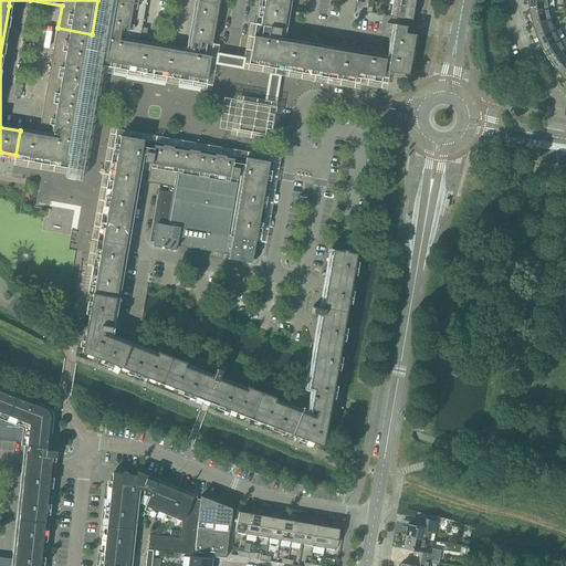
[(217,19),(219,0),(198,0),(191,41),(188,41),(181,40),(180,45),(187,46),(190,48),(198,49),(198,51),(198,53),(158,46),(109,39),(109,33),(106,33),(105,39),(100,65),(100,66),(101,66),(167,77),(207,85),(212,56),(211,56),(213,44),(215,44),(212,43),(215,30),(217,20),(217,19)]
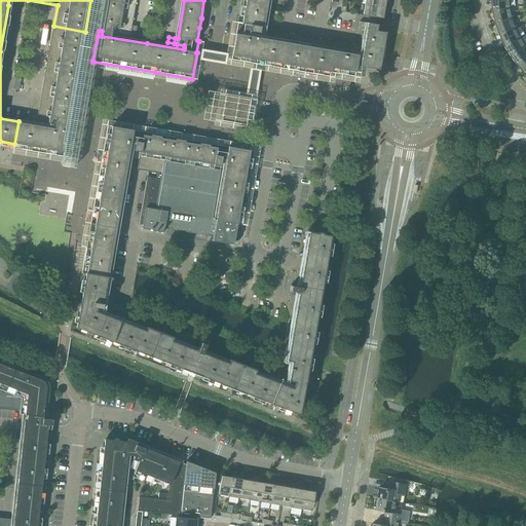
[(138,26),(133,26),(137,0),(103,0),(99,31),(102,31),(112,33),(130,36),(136,37),(138,26)]
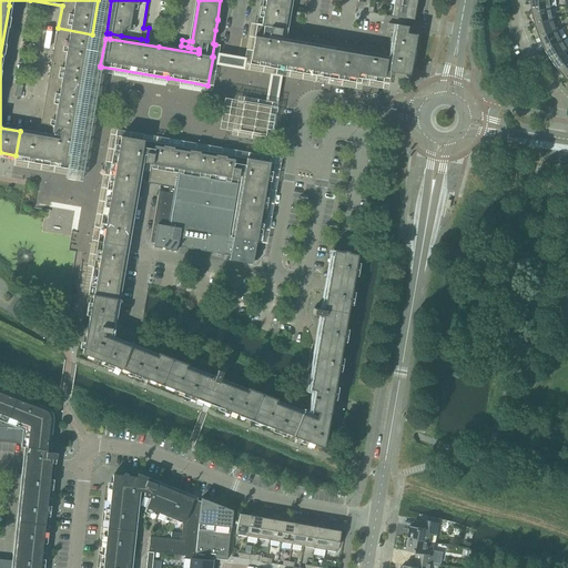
[(254,37),(250,64),(276,70),(328,79),(356,83),(357,79),(384,83),(386,71),(392,72),(393,72),(409,75),(413,60),(414,50),(418,26),(417,24),(413,24),(412,27),(388,23),(387,30),(393,31),(396,31),(393,50),(389,50),(384,49),(335,40),(310,36),(301,34),(297,33),(296,33),(295,40),(294,42),(269,38),(270,33),(281,36),(282,29),(285,30),(285,26),(286,22),(290,0),(265,0),(265,7),(263,17),(262,24),(257,23),(256,23),(256,24),(254,37)]
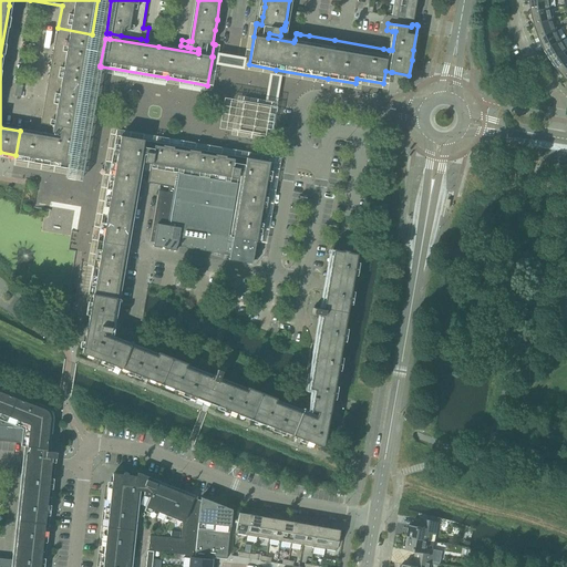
[(529,0),(532,11),(552,8),(549,0),(529,0)]
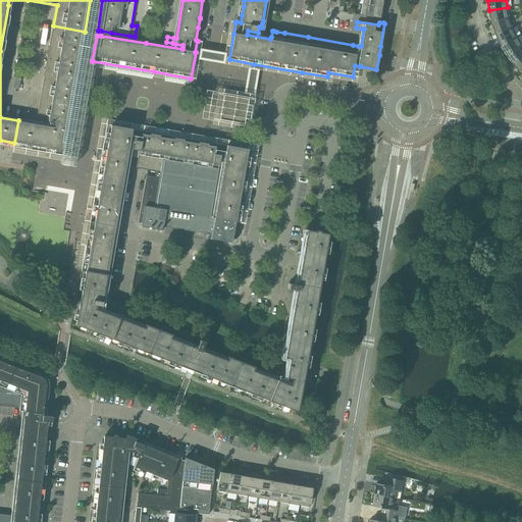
[(382,7),(363,4),(361,14),(380,18),(382,7)]
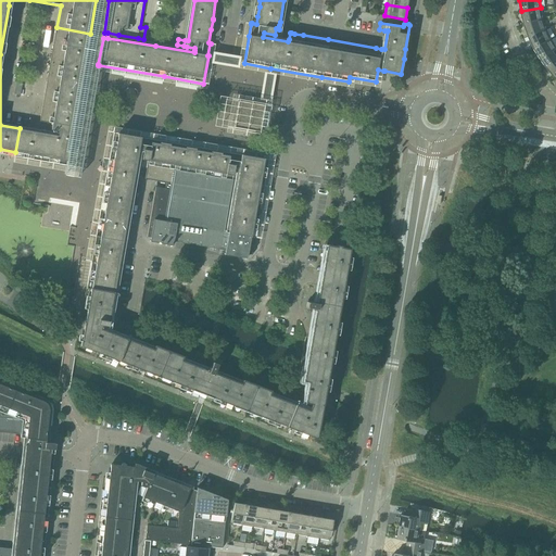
[(521,11),(525,24),(543,19),(541,8),(521,11)]
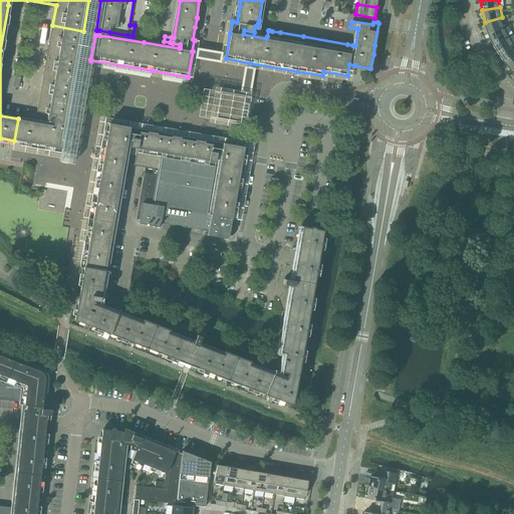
[(485,22),(489,34),(505,27),(502,17),(485,22)]
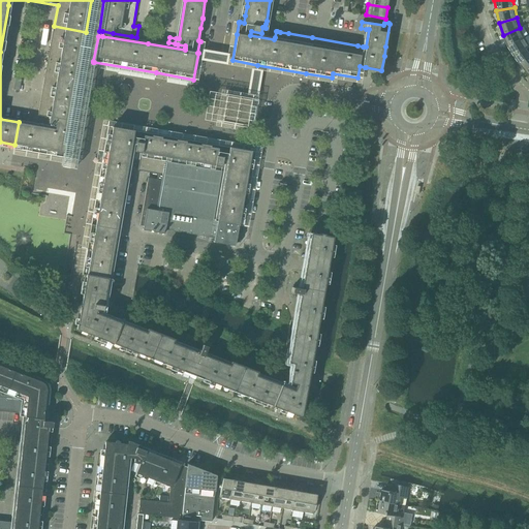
[(13,149),(13,150),(64,158),(68,132),(68,131),(70,121),(81,60),(86,32),(54,26),(38,115),(51,117),(49,123),(56,125),(55,129),(19,122),(14,145),(13,149)]
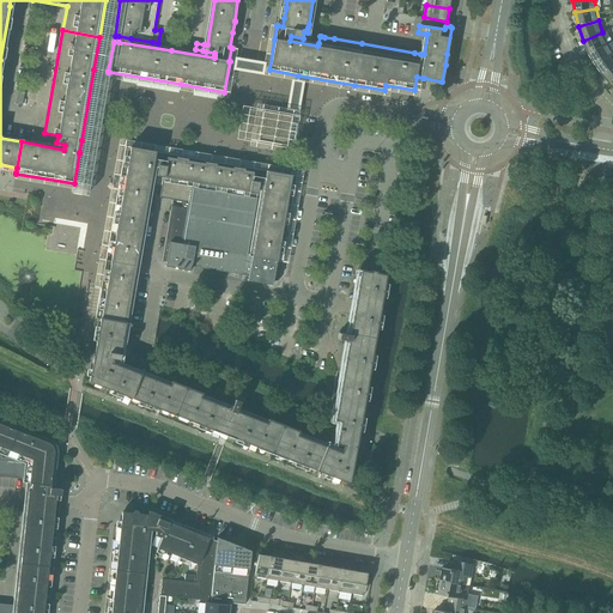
[(583,41),(589,54),(608,43),(602,32),(583,41)]
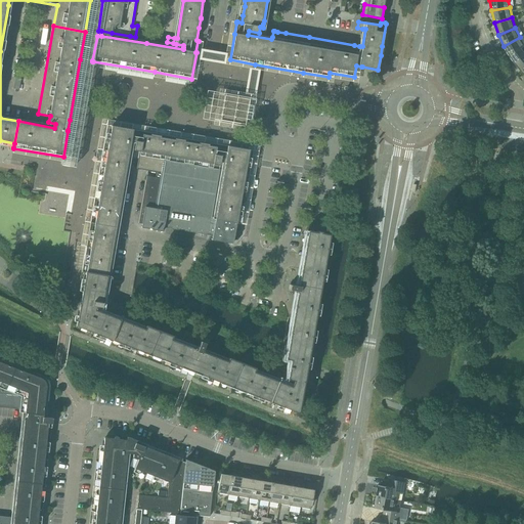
[(512,58),(513,59),(523,51),(523,49),(522,48),(523,46),(523,43),(520,37),(504,46),(510,56),(512,58)]
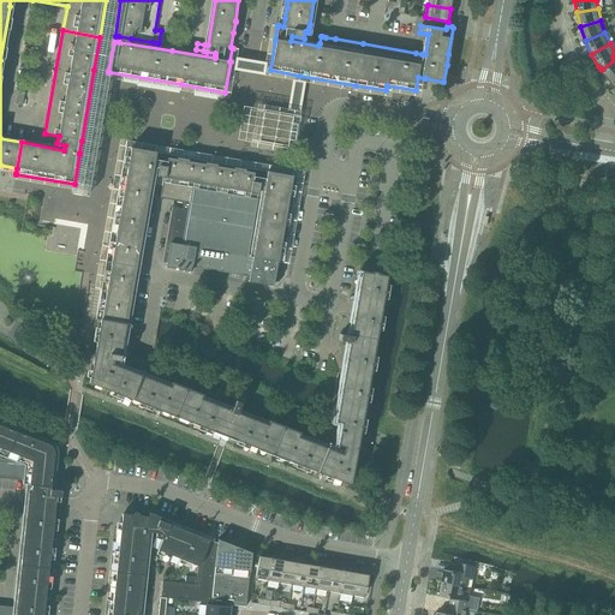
[(603,72),(614,85),(614,83),(614,60),(602,70),(603,72)]
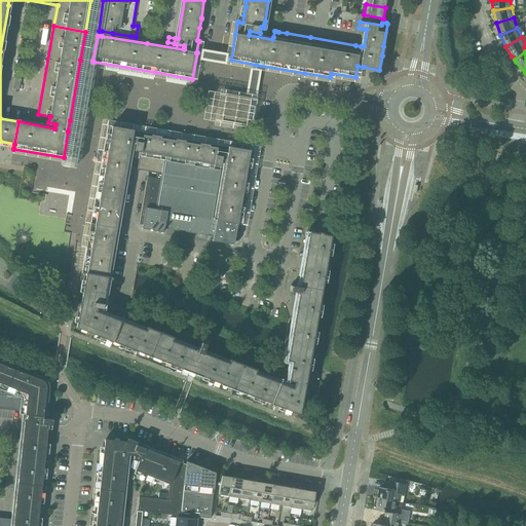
[(225,95),(220,121),(247,125),(252,99),(225,95)]
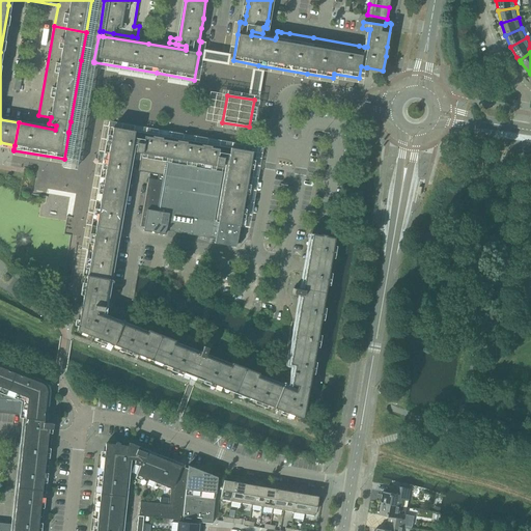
[(82,275),(87,276),(109,279),(133,144),(137,145),(135,160),(141,161),(139,171),(159,174),(158,179),(149,178),(141,226),(144,226),(143,230),(166,234),(166,230),(215,239),(214,243),(236,247),(238,243),(242,243),(249,200),(249,199),(250,192),(251,192),(250,191),(256,159),(257,152),(250,150),(250,151),(233,148),(109,127),(87,250),(82,275)]
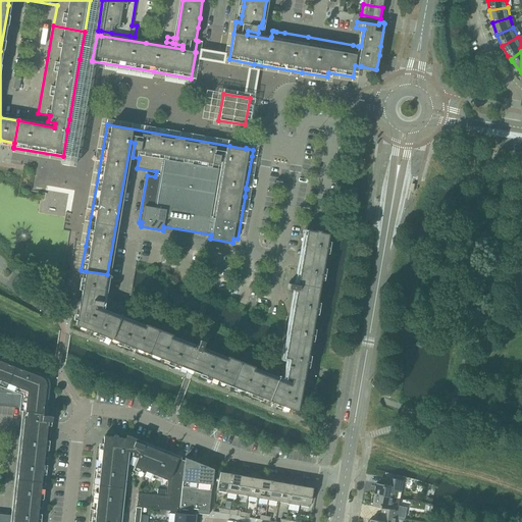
[(241,365),(232,386),(233,386),(233,384),(246,388),(245,390),(298,412),(304,380),(305,371),(329,233),(320,231),(320,230),(318,230),(316,229),(316,230),(307,229),(302,259),(298,283),(295,282),(295,284),(289,283),(288,289),(294,290),(294,291),(296,291),(284,358),(290,359),(289,366),(286,378),(285,382),(241,365)]
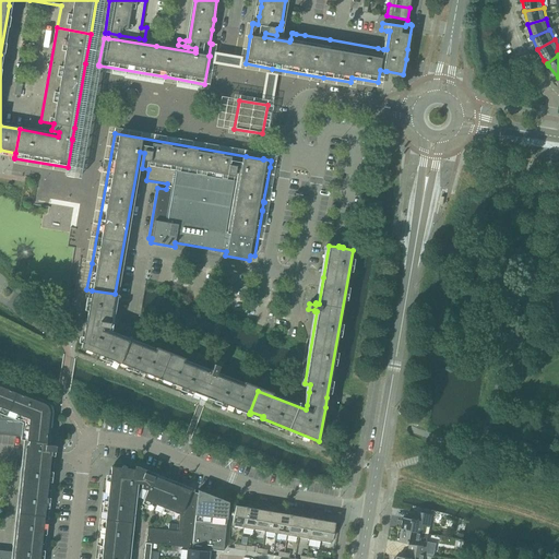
[(159,378),(161,379),(169,356),(103,330),(104,326),(109,328),(115,294),(92,290),(82,348),(147,373),(149,371),(161,377),(159,378)]
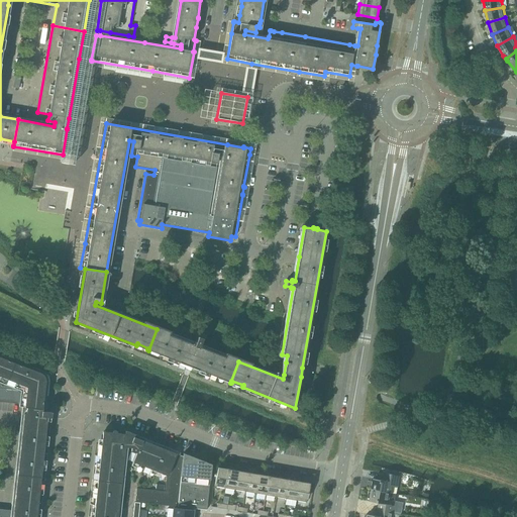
[(229,382),(230,383),(238,362),(201,347),(202,344),(201,343),(203,338),(198,336),(196,342),(195,341),(194,344),(157,329),(148,350),(149,350),(149,348),(162,353),(161,354),(180,363),(187,366),(187,365),(192,368),(199,370),(218,378),(219,376),(230,380),(229,382)]
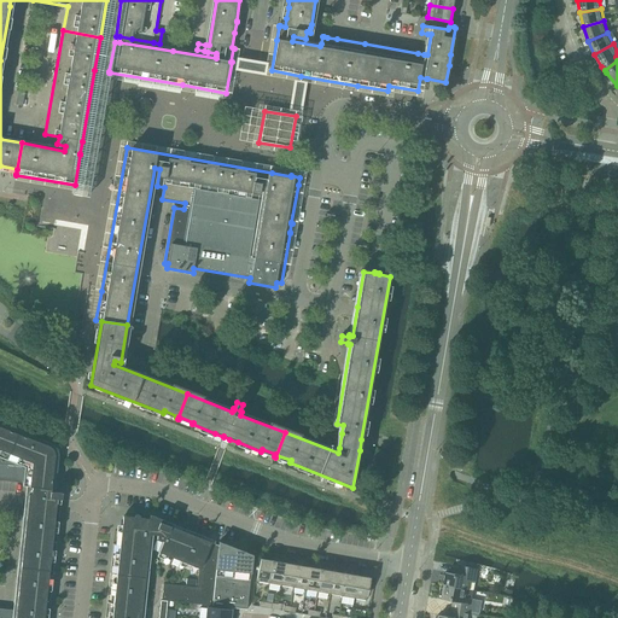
[(17,610),(15,617),(48,617),(60,512),(62,493),(54,491),(58,458),(58,455),(58,453),(57,450),(56,448),(54,447),(53,444),(51,443),(48,442),(0,423),(0,479),(23,483),(23,487),(29,487),(28,508),(17,610)]
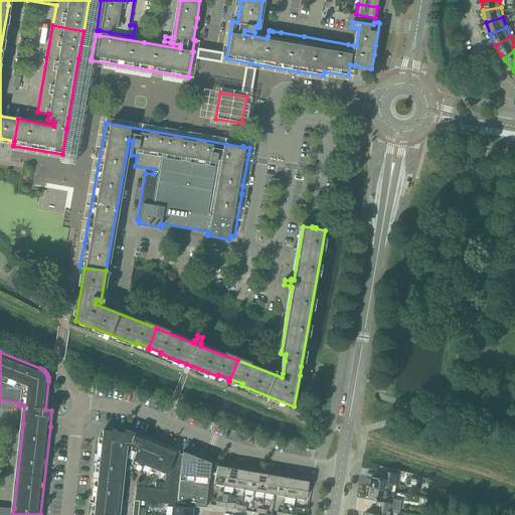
[(102,438),(93,514),(117,514),(125,446),(131,447),(131,450),(136,452),(133,461),(166,474),(175,452),(137,437),(138,434),(125,430),(125,434),(126,434),(126,436),(107,434),(105,434),(103,436),(102,438)]
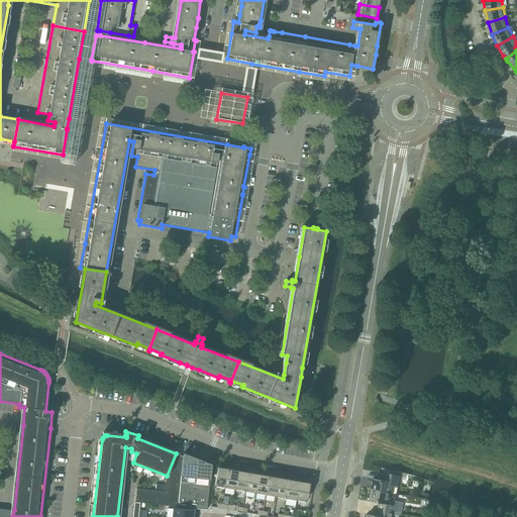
[(183,456),(176,453),(167,476),(166,491),(137,488),(135,502),(140,503),(207,510),(212,463),(207,462),(205,461),(184,453),(183,456)]
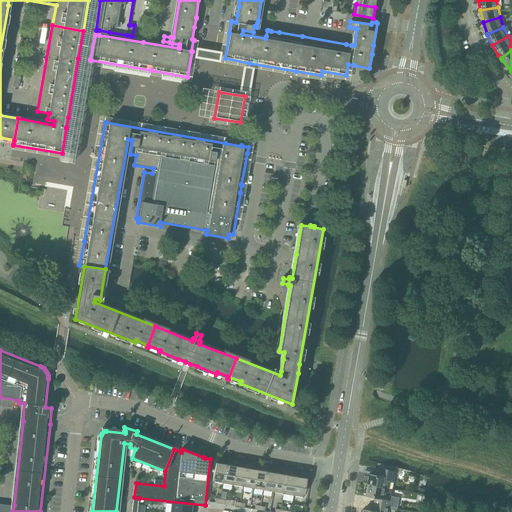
[(213,481),(223,483),(226,464),(216,463),(213,481)]
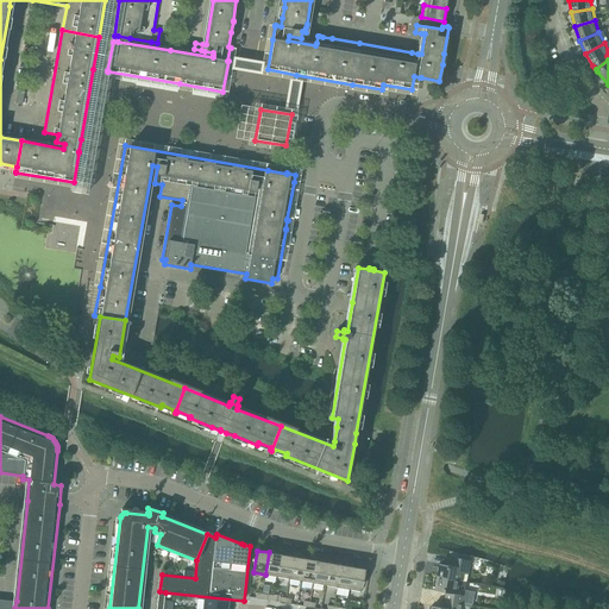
[(265,575),(277,577),(281,554),(269,552),(265,575)]
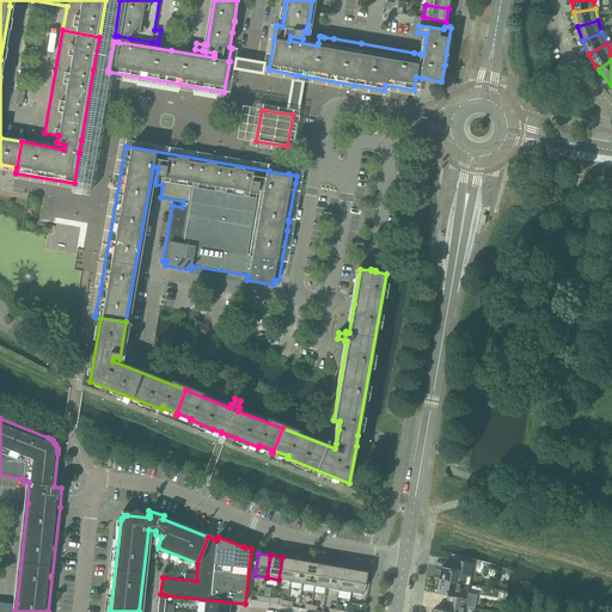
[(279,580),(291,582),(294,560),(282,557),(279,580)]
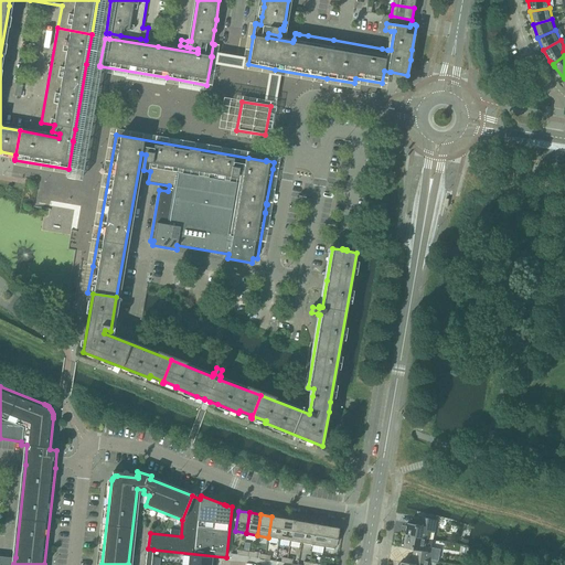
[(268,537),(279,539),(283,519),(272,516),(268,537)]
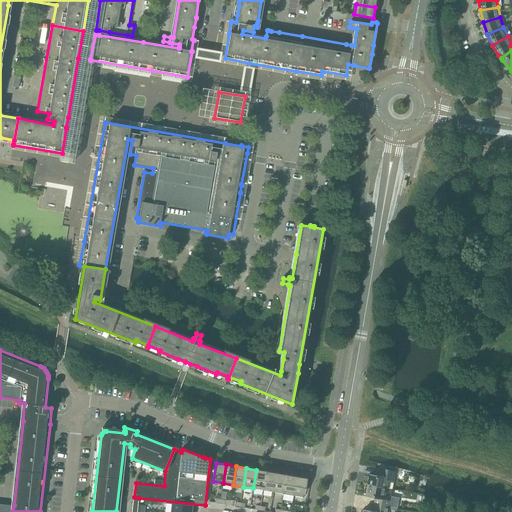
[(369,483),(368,485),(393,489),(396,471),(381,468),(381,469),(383,470),(382,476),(370,474),(370,476),(367,476),(366,483),(369,483)]
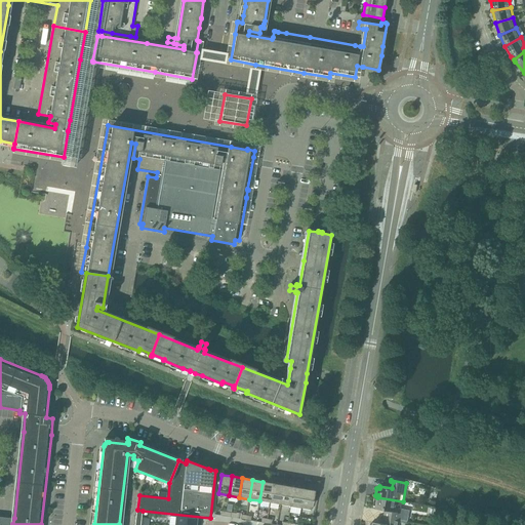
[(259,500),(270,502),(273,483),(263,482),(259,500)]
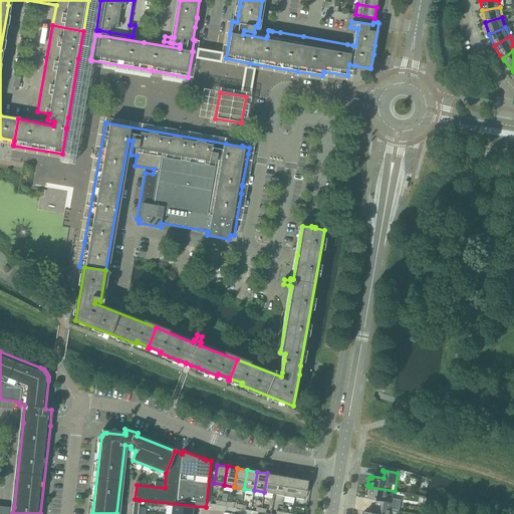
[(264,492),(274,494),(278,475),(267,473),(264,492)]
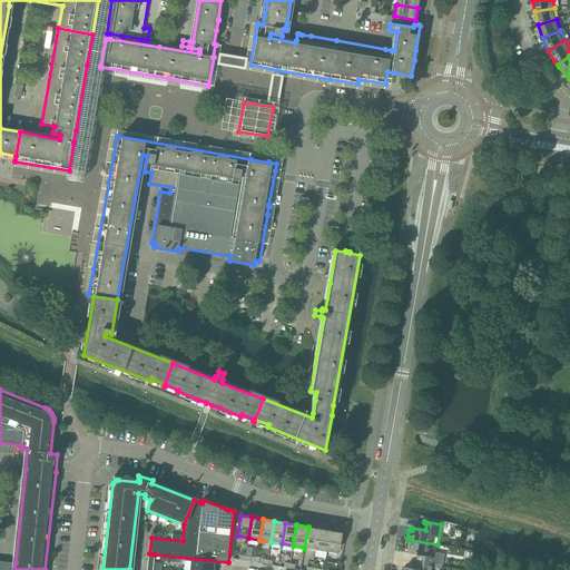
[(308,527),(304,548),(315,550),(320,529),(308,527)]
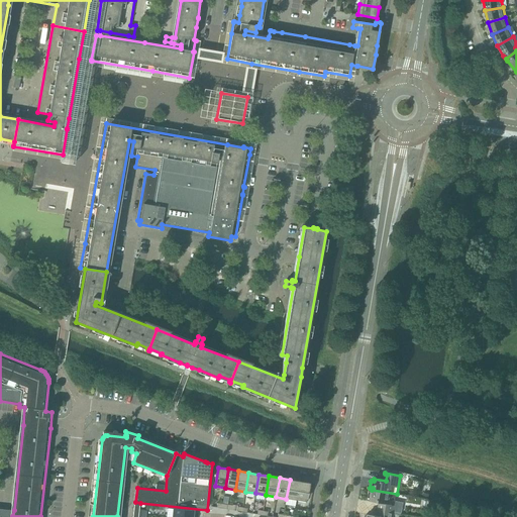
[(287,499),(286,505),(295,506),(296,500),(300,482),(290,480),(286,499),(287,499)]
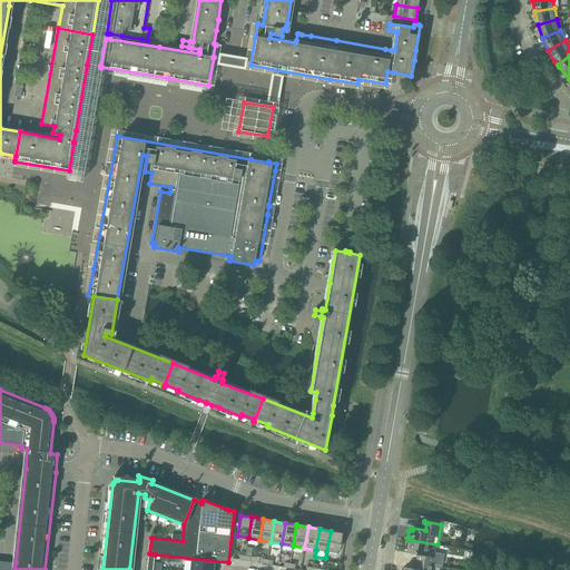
[(331,531),(326,551),(338,553),(342,532),(331,531)]
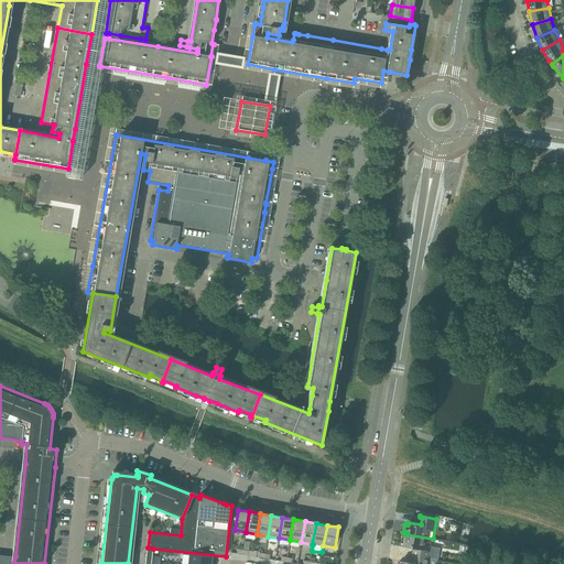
[(413,555),(412,555),(430,559),(433,539),(405,534),(405,537),(403,535),(401,543),(404,544),(403,546),(416,549),(415,555),(413,555)]
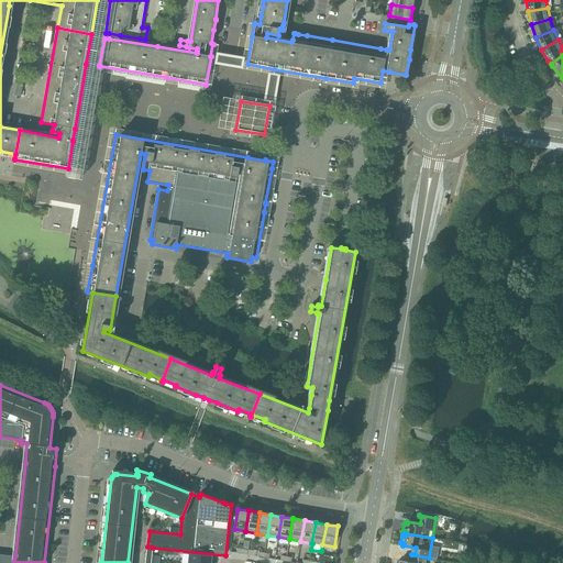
[(183,553),(181,562),(209,562),(210,555),(189,553),(189,554),(183,553)]
